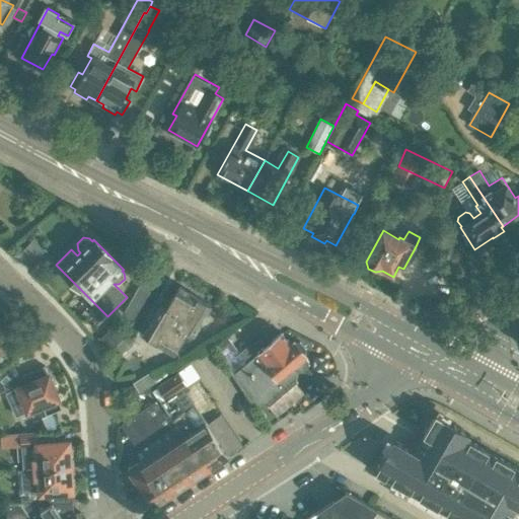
[(146,300),(150,292),(139,285),(134,293),(146,300)]
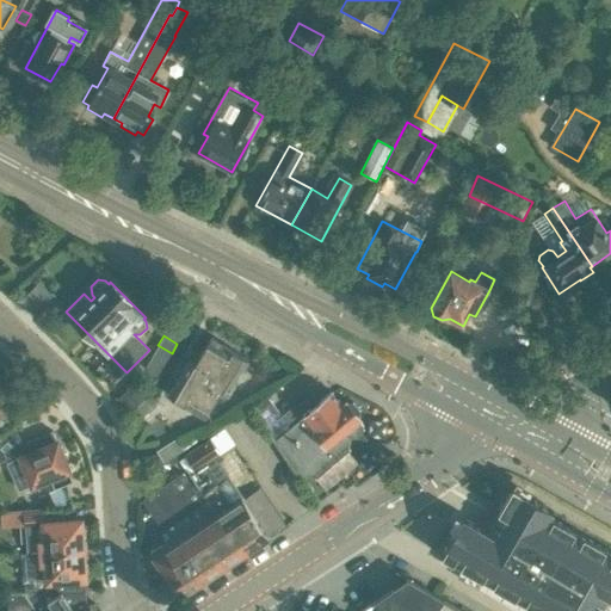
[(228,395),(250,359),(211,338),(196,363),(210,371),(204,381),(222,392),(228,395)]
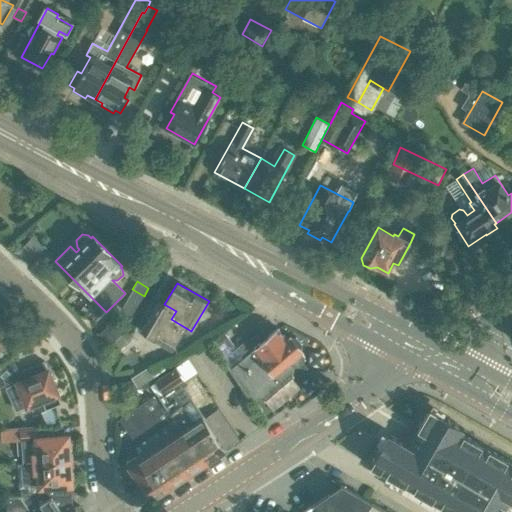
[(173,349),(186,328),(171,319),(176,311),(164,304),(159,301),(141,331),(173,349)]
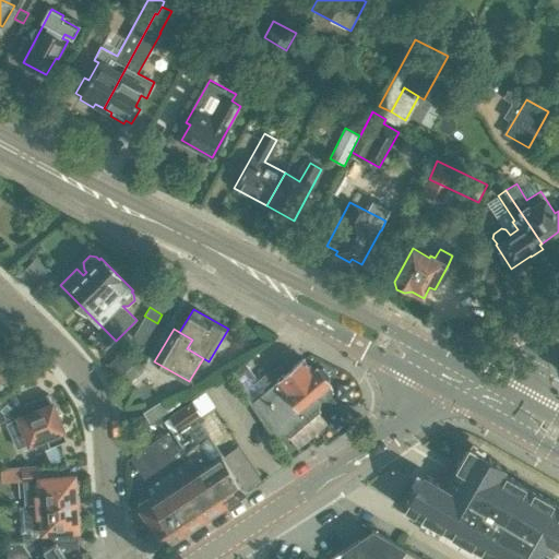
[(120,376),(138,359),(127,347),(109,364),(120,376)]
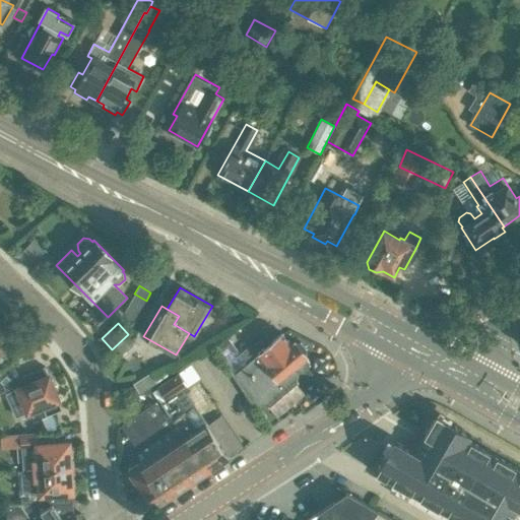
[(309,367),(309,362),(305,356),(306,355),(307,349),(301,342),(295,341),(291,343),(282,332),(268,344),(261,335),(240,353),(228,337),(214,347),(234,375),(254,404),(256,402),(266,405),(267,407),(268,407),(267,405),(296,382),(297,383),(298,382),(296,380),(297,375),(298,372),(302,372),(309,367)]
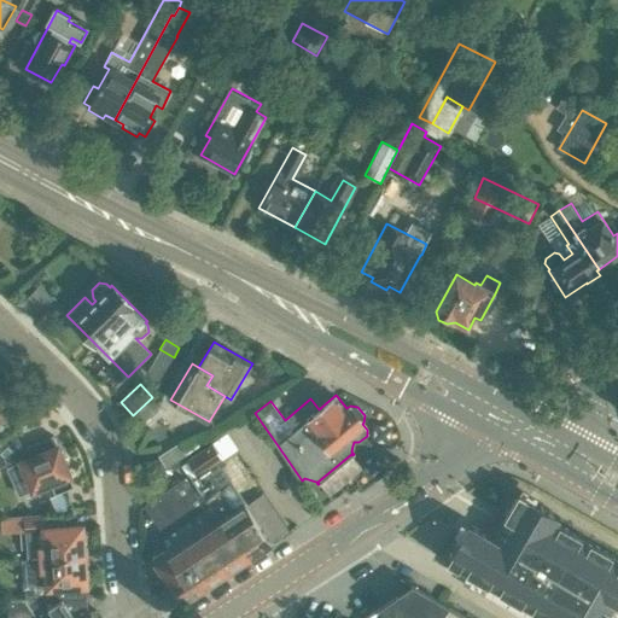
[(144,426),(161,409),(151,400),(134,417),(144,426)]
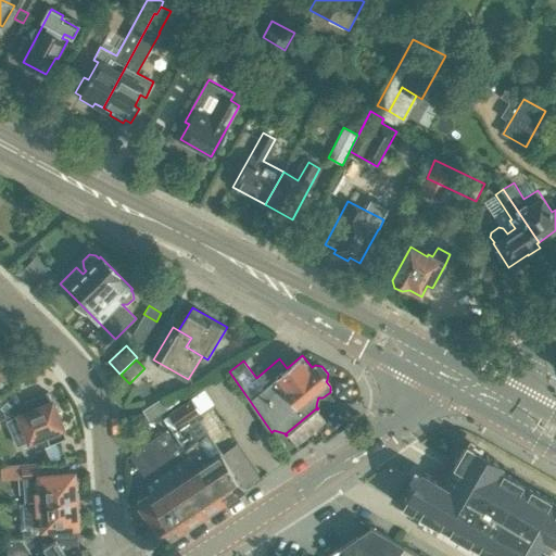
[(0,400),(0,418),(19,409),(22,402),(15,388),(1,399),(0,400)]
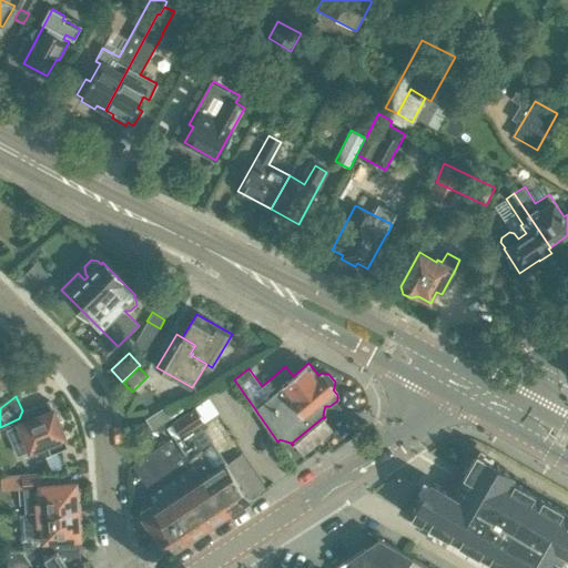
[(20,424),(20,425),(8,429),(18,455),(30,449),(30,452),(49,444),(52,453),(67,447),(63,438),(66,437),(54,409),(53,411),(50,401),(26,411),(29,419),(20,424)]
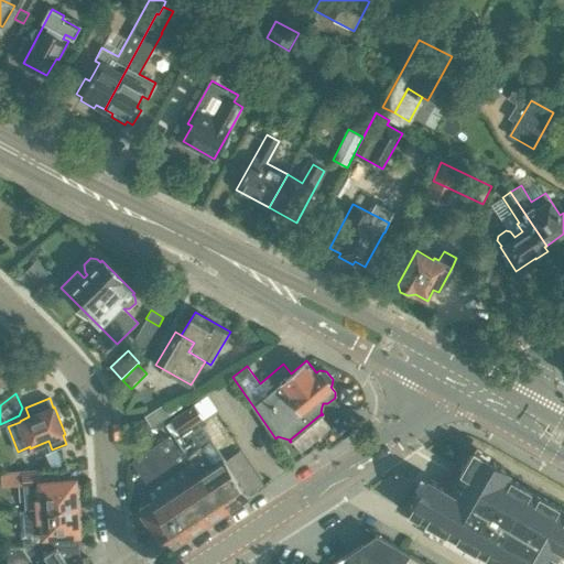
[(225,511),(248,496),(202,425),(206,422),(194,403),(171,420),(180,434),(175,437),(181,446),(225,511)]
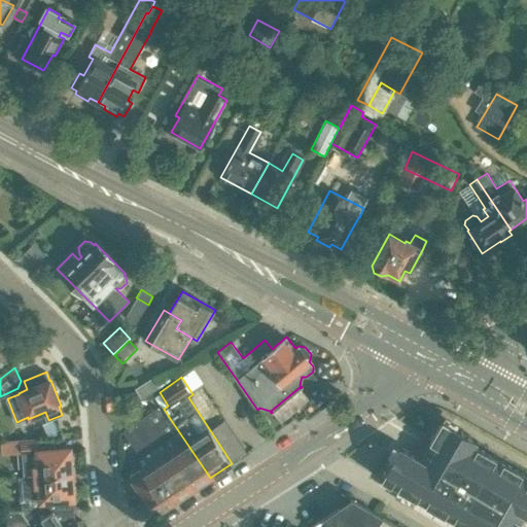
[(141,398),(159,388),(152,378),(135,388),(141,398)]
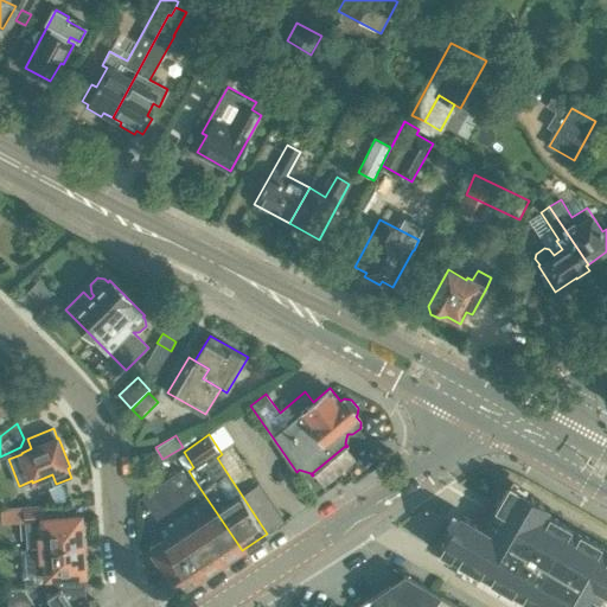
[(191,483),(183,470),(154,489),(159,496),(171,513),(165,516),(172,526),(179,537),(205,575),(242,550),(195,480),(191,483)]
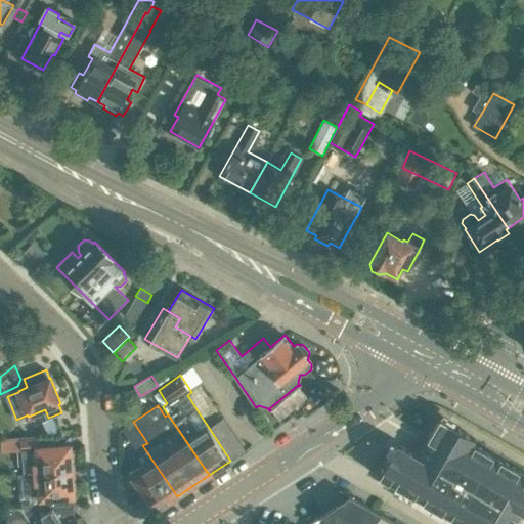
[(462,523),(515,523),(522,512),(523,512),(523,473),(472,443),(475,438),(439,418),(418,455),(397,443),(379,476),(462,523)]
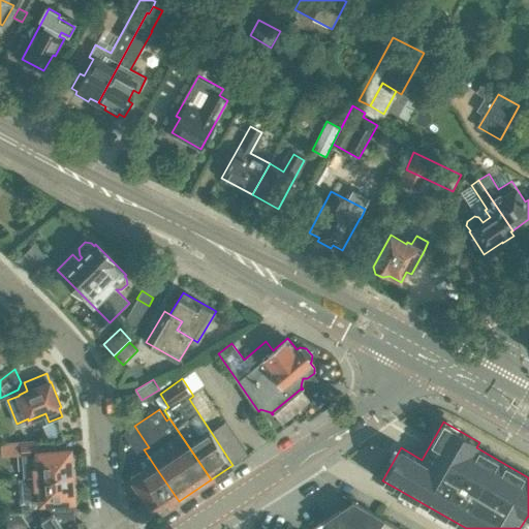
[(141,465),(150,459),(144,449),(149,447),(138,432),(128,438),(138,455),(134,457),(141,465)]
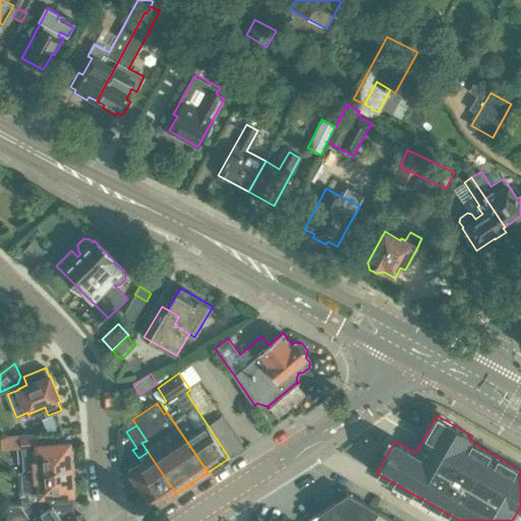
[(22,447),(37,446),(36,435),(0,437),(1,449),(23,448),(22,447)]
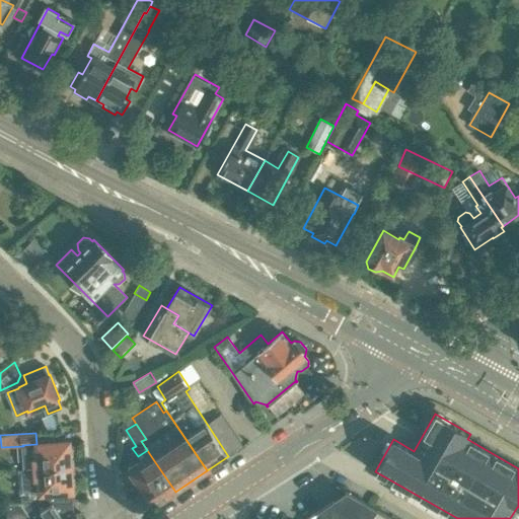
[(23,446),(24,469),(25,469),(33,468),(33,470),(71,468),(69,442),(36,444),(22,445),(23,446)]
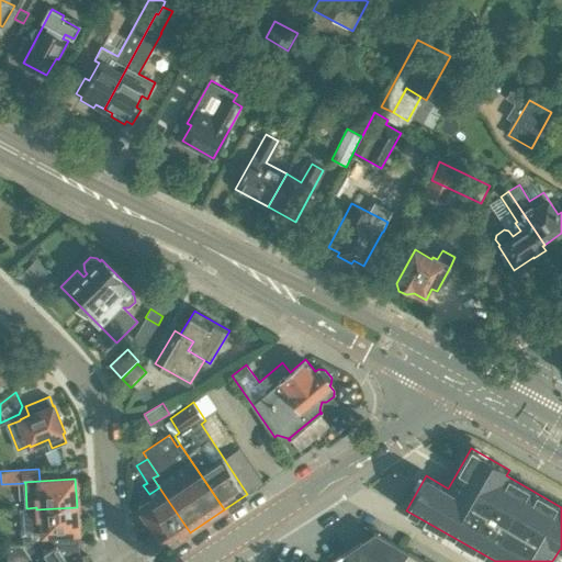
[(159,502),(156,495),(138,507),(163,543),(170,546),(190,532),(166,497),(159,502)]
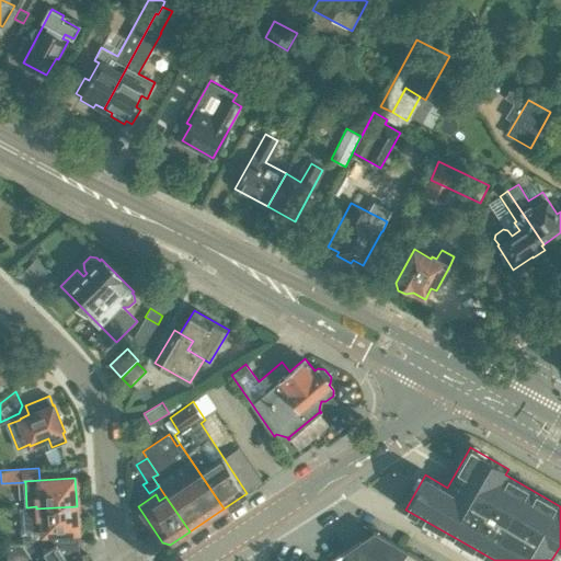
[(78,533),(77,506),(36,508),(36,506),(27,507),(26,507),(19,507),(21,536),(43,534),(43,535),(78,533)]
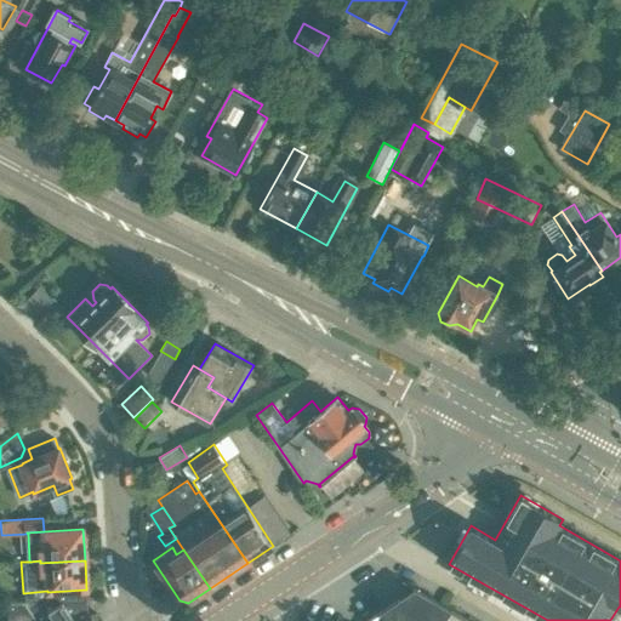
[(473,620),(403,581),(402,582),(414,588),(369,620),(473,620)]
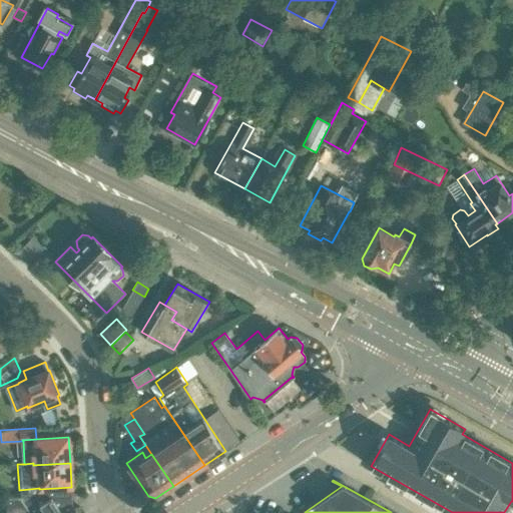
[(72,507),(72,497),(22,498),(31,512),(84,512),(85,512),(83,508),(79,507),(75,507),(74,507),(72,507)]
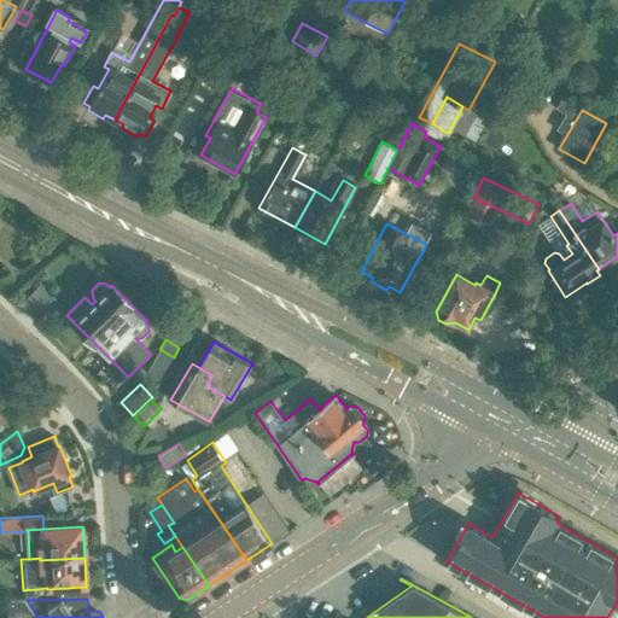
[(38,617),(27,600),(0,600),(11,617),(38,617)]
